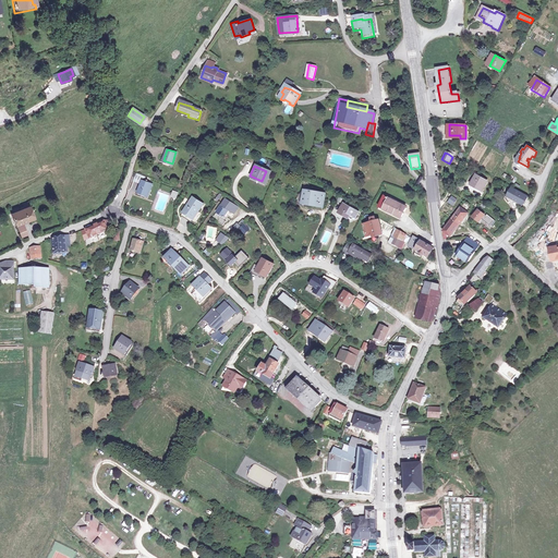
[(149,179),(136,173),(133,181),(140,184),(141,179),(148,182),(149,179)]
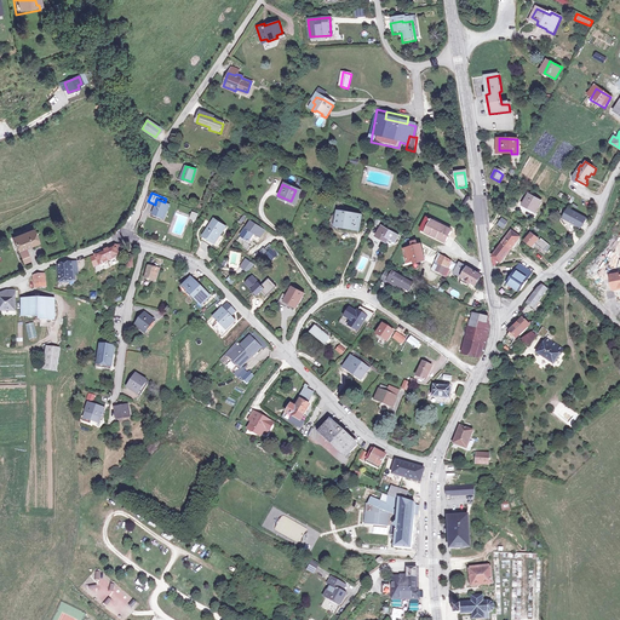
[(541,201),(529,195),(523,204),(535,211),(541,201)]
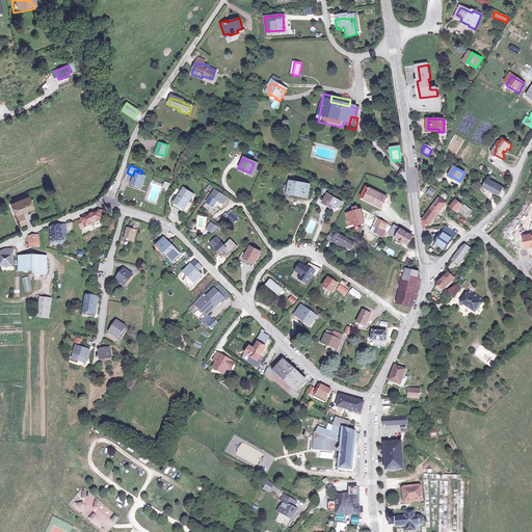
[(133,176),(130,184),(140,188),(145,175),(141,174),(134,170),(133,176)]
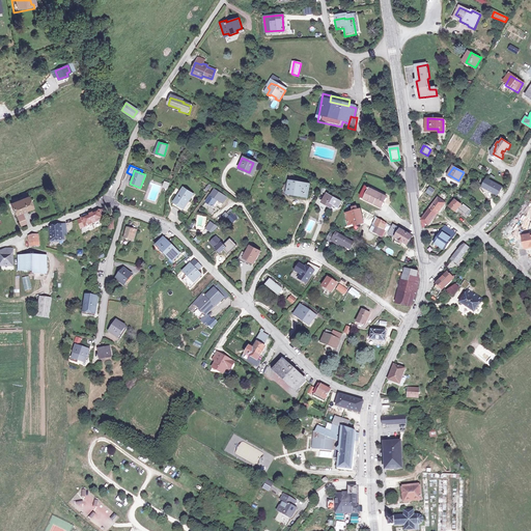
[(498,186),(487,179),(483,186),(483,187),(498,195),(501,191),(500,191),(501,188),(498,186)]
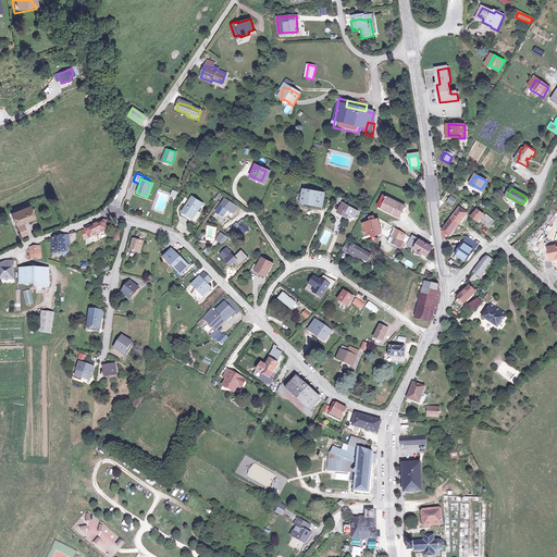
[(323,195),(302,190),(299,207),(309,209),(309,207),(321,209),(323,195)]
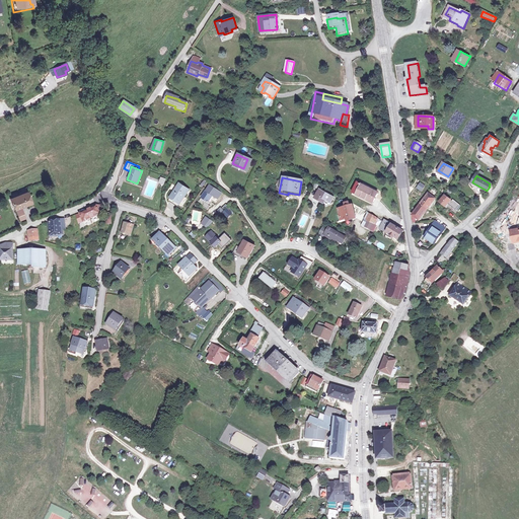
[(363,183),(358,180),(352,191),(371,202),(377,193),(362,184),(363,183)]
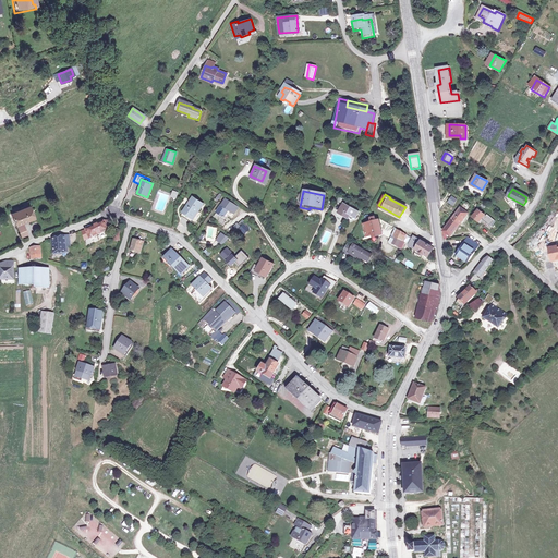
[(192,196),(181,211),(192,219),(204,204),(192,196)]
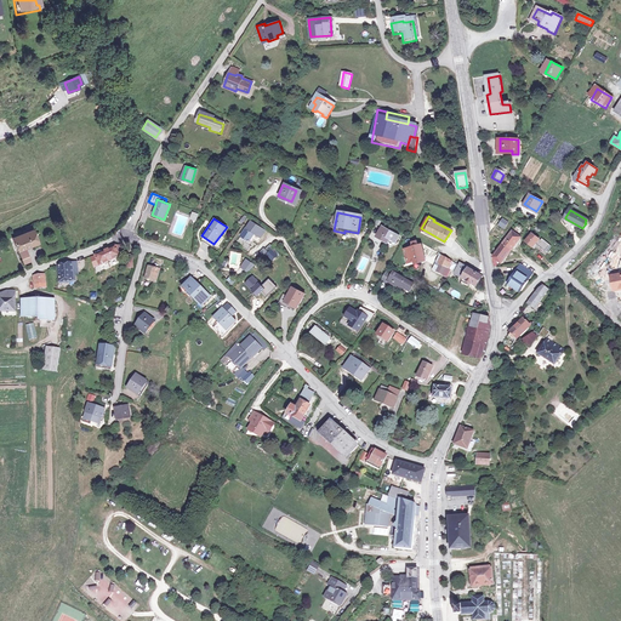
[(266,232),(252,222),(243,235),(250,241),(252,238),(258,243),(266,232)]
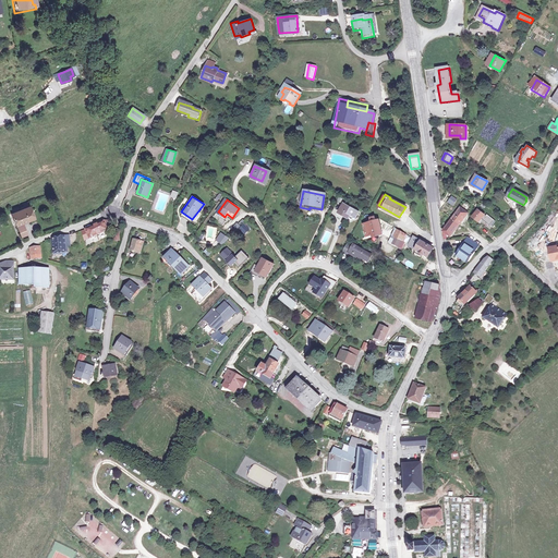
[(352,209),(343,204),(338,214),(348,219),(349,216),(355,219),(358,215),(351,210),(352,209)]
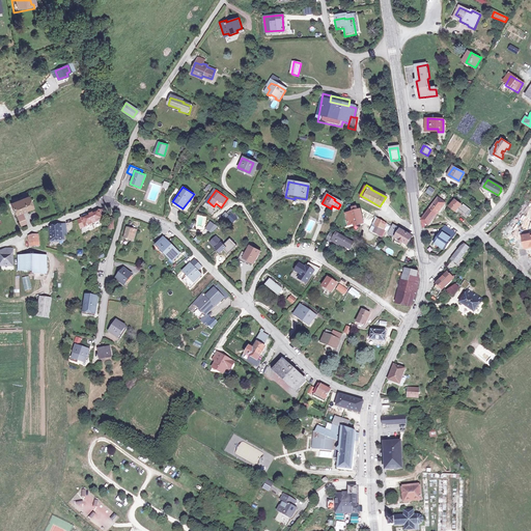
[(9,204),(14,215),(31,207),(27,197),(23,198),(22,197),(21,197),(21,198),(19,198),(19,200),(17,201),(16,199),(10,200),(11,203),(9,204)]
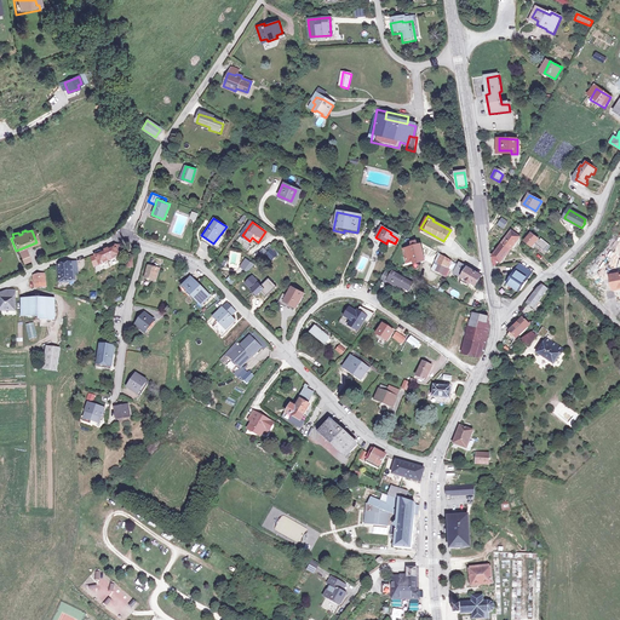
[(511,230),(492,258),(493,259),(499,263),(501,264),(511,250),(514,252),(518,245),(516,244),(516,241),(515,240),(518,235),(511,230)]
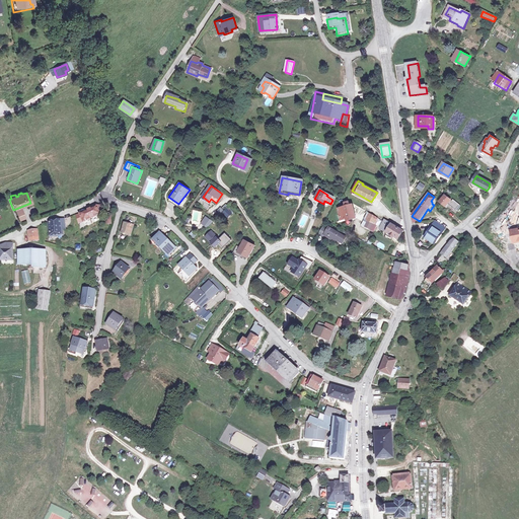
[(444,196),(439,202),(446,207),(448,204),(456,210),(460,204),(453,199),(451,201),(451,200),(444,196)]
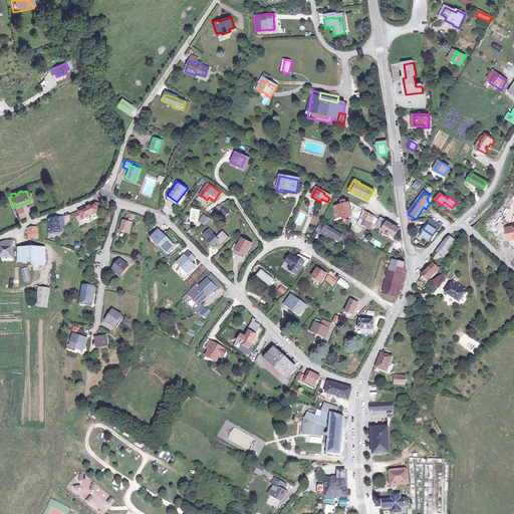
[(340,202),(341,205),(343,205),(346,216),(351,215),(348,203),(345,204),(344,201),(340,202)]
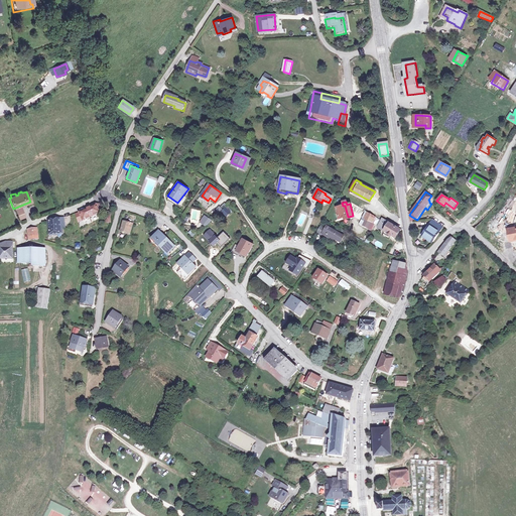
[(84,222),(103,213),(100,206),(97,206),(87,210),(80,214),(84,222)]
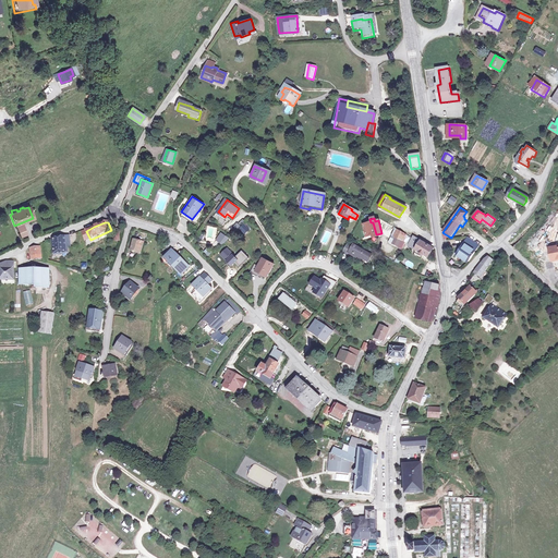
[(371,222),(363,225),(366,238),(376,234),(373,222),(371,222)]
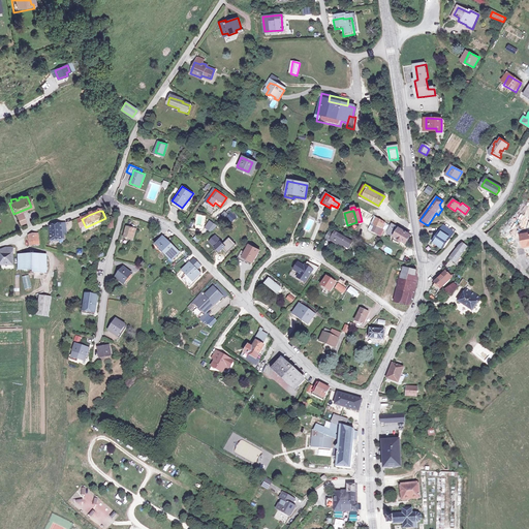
[(528,215),(519,212),(514,228),(528,234),(528,215)]
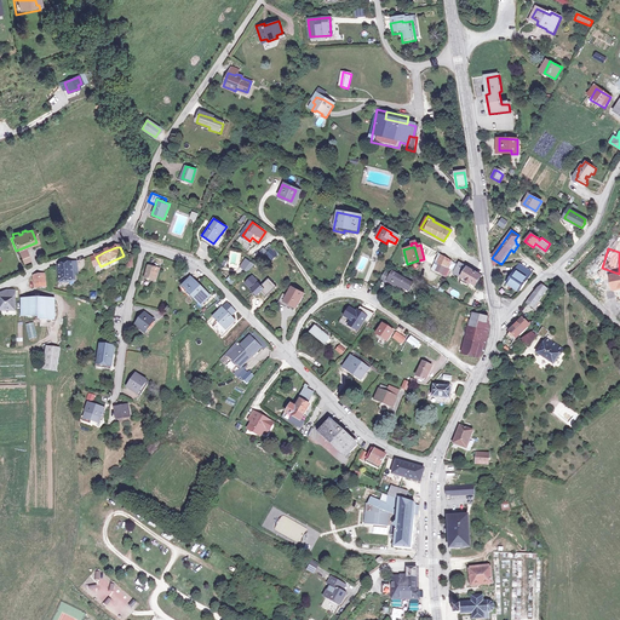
[(27,250),(18,253),(23,264),(30,260),(27,250)]
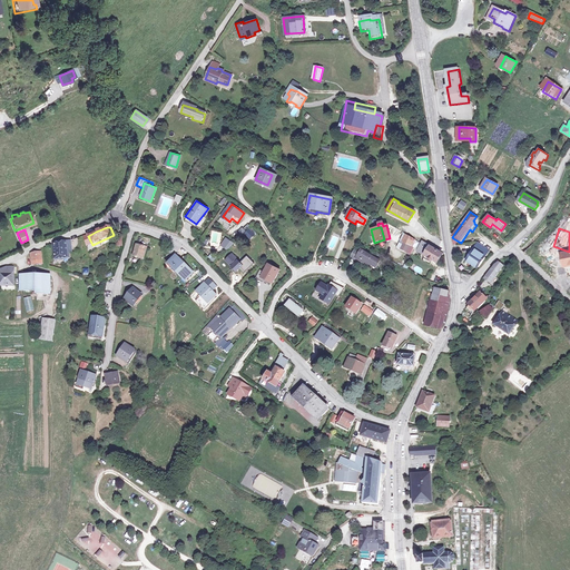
[(423,255),(428,248),(406,236),(403,242),(406,243),(412,246),(413,247),(414,247),(418,249),(418,251),(423,255)]
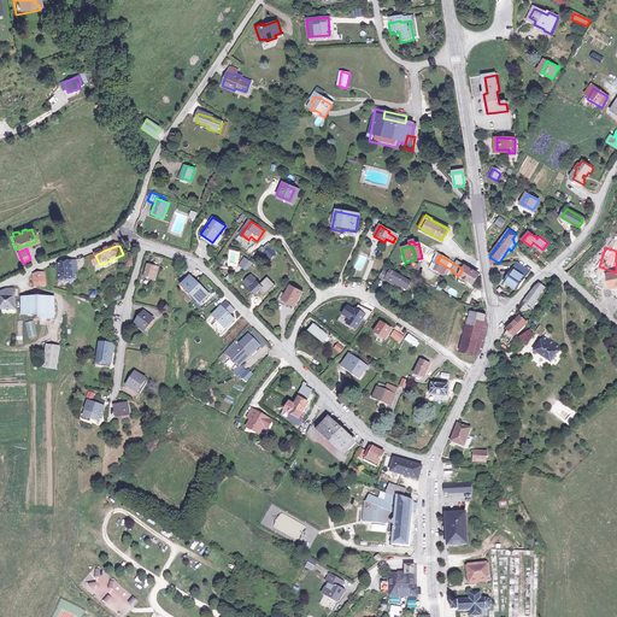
[(72,263),(58,265),(59,281),(60,281),(72,281),(74,281),(72,274),(72,263)]
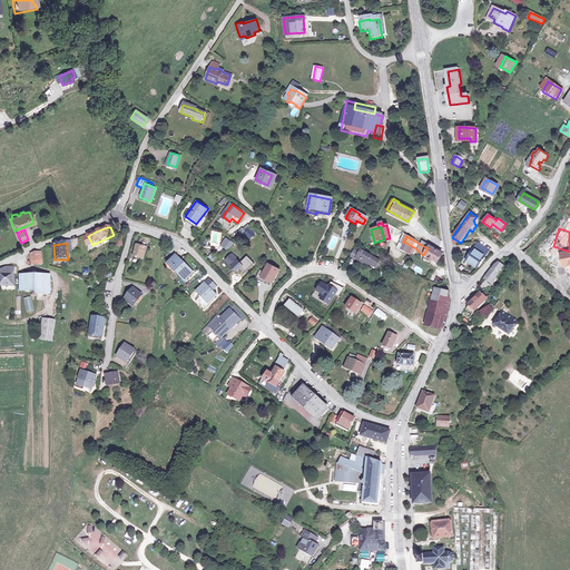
[(409,255),(412,246),(406,243),(402,251),(409,255)]
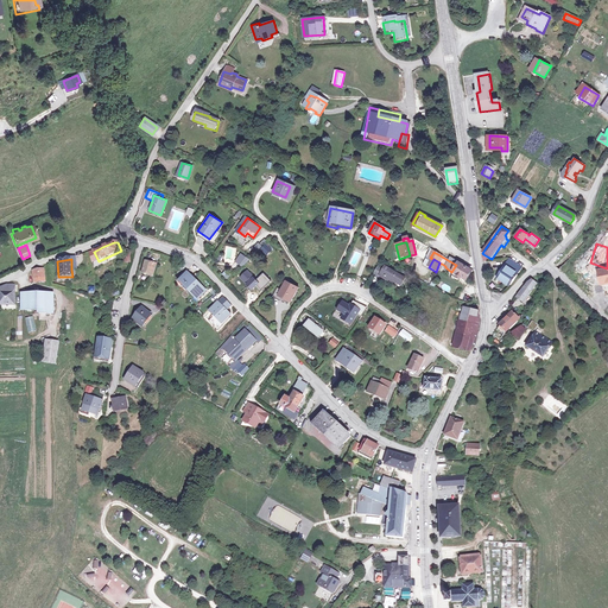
[(520,268),(507,260),(496,278),(510,286),(520,268)]
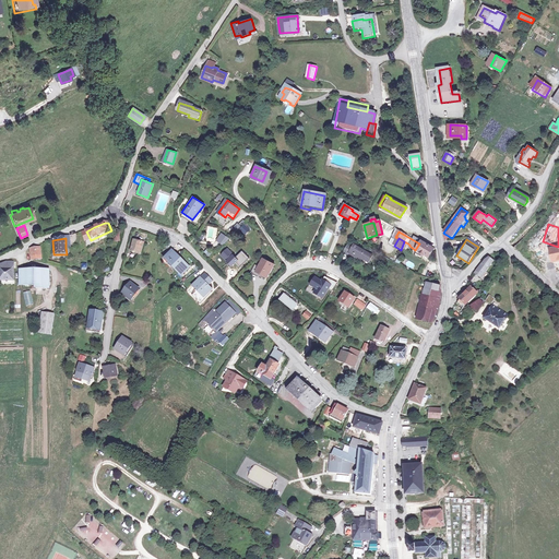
[(142,245),(133,241),(130,251),(139,254),(142,245)]
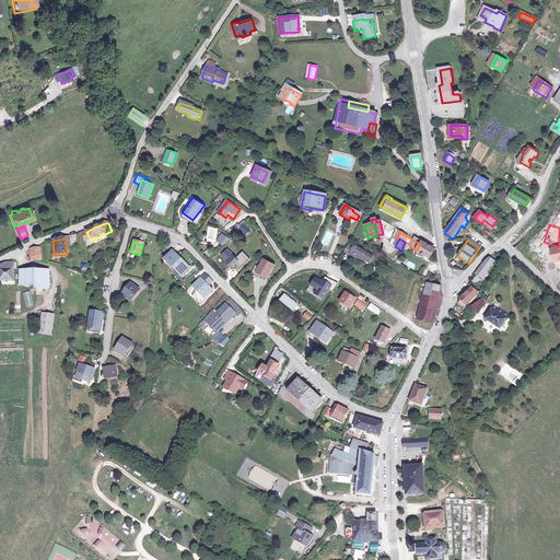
[(416,251),(430,258),(435,249),(421,242),(420,244),(416,251)]
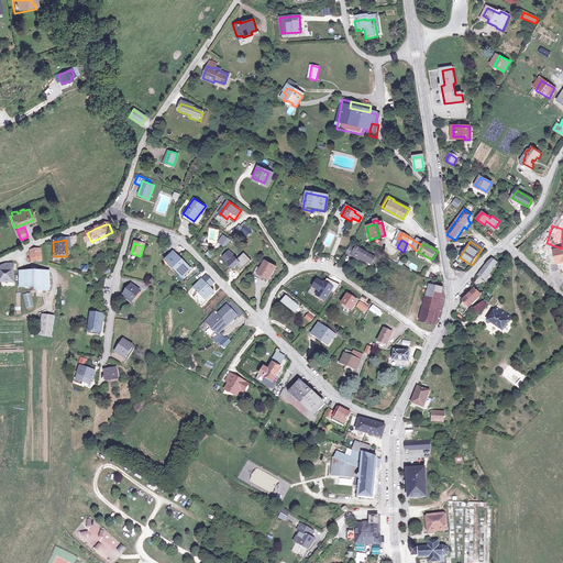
[(376,260),(353,246),(350,252),(353,254),(352,256),(371,267),(376,260)]
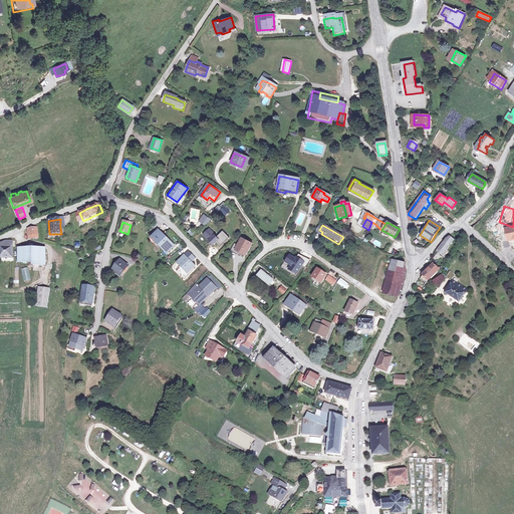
[(36,229),(27,230),(28,240),(37,239),(36,229)]
